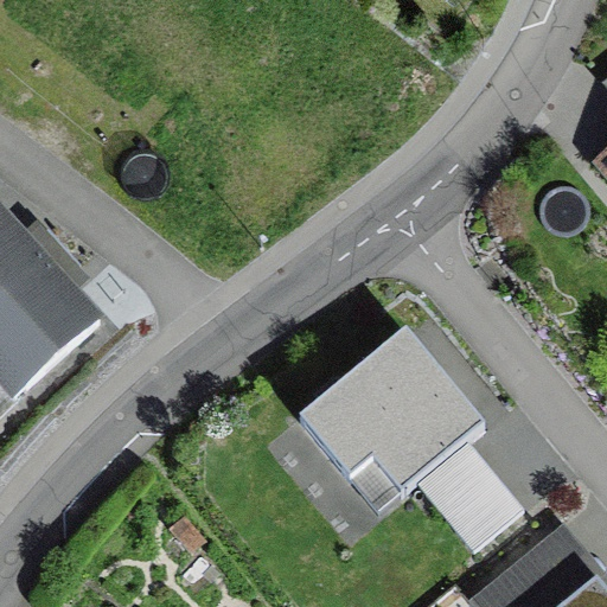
[(606,167),(593,178),(606,195),(606,167)]
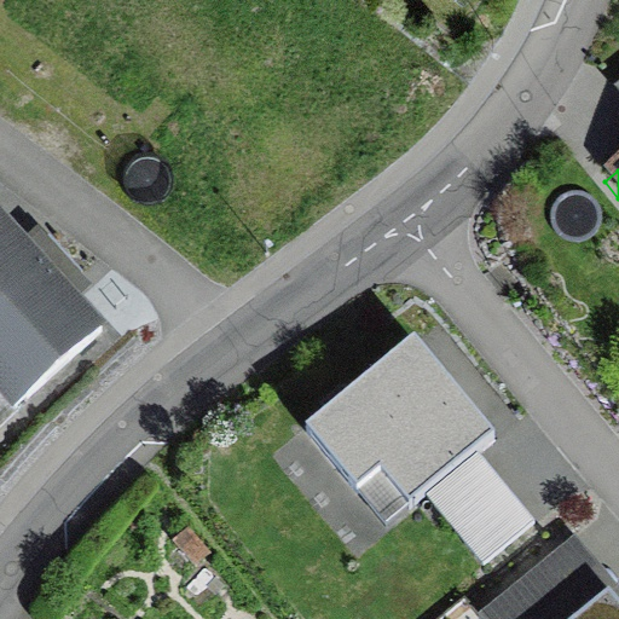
[(0,324),(61,273),(0,202),(0,324)]
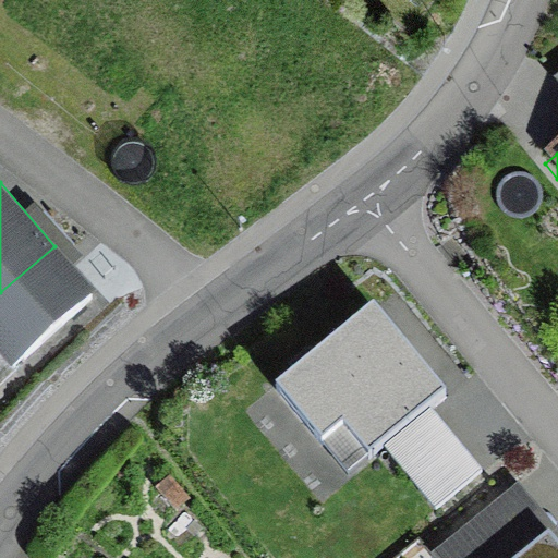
[(0,413),(114,316),(55,246),(0,292),(0,413)]
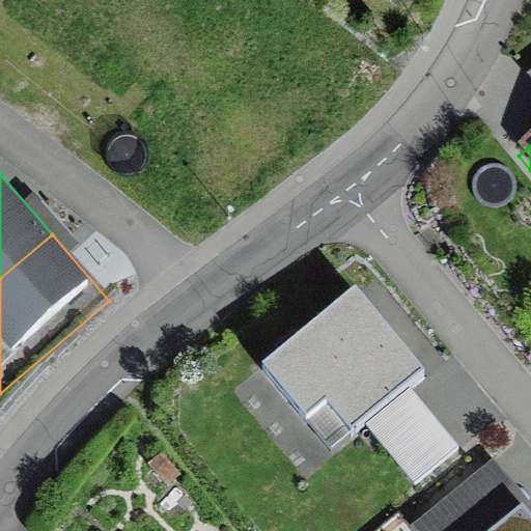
[(476,434),(374,302),(276,378),(378,509),(476,434)]
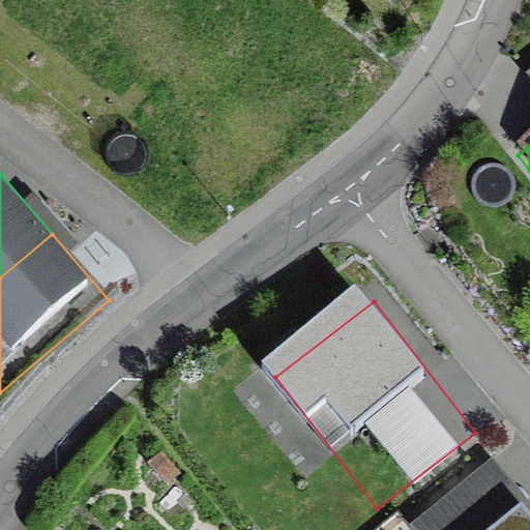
[(529,529),(529,516),(504,481),(437,529),(529,529)]
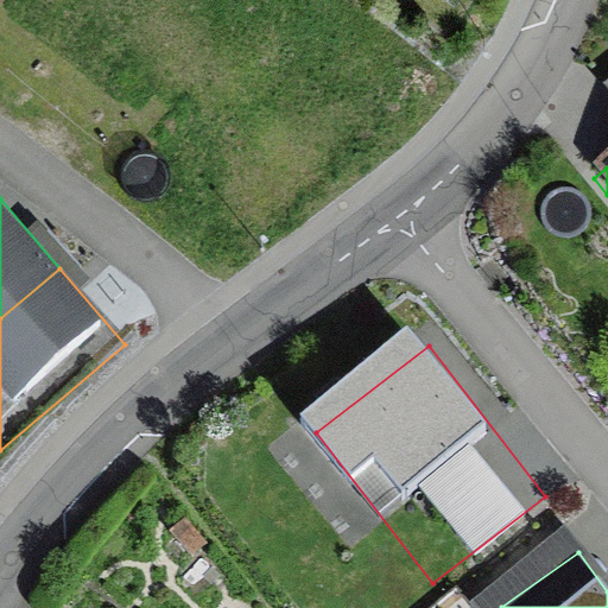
All buildings are outlined.
